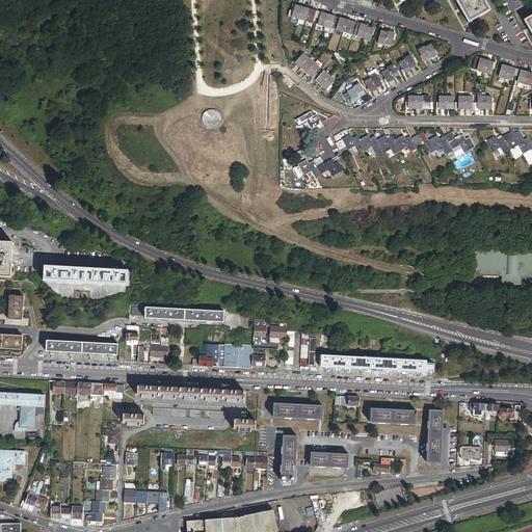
[(489,10),(483,0),(457,0),(456,1),(469,23),(489,10)]
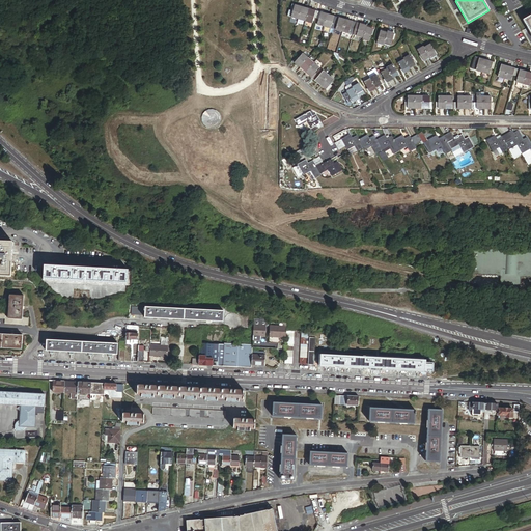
[(291,18),(299,20),(302,7),(294,5),(292,10),(294,11),(292,11),(291,18)]
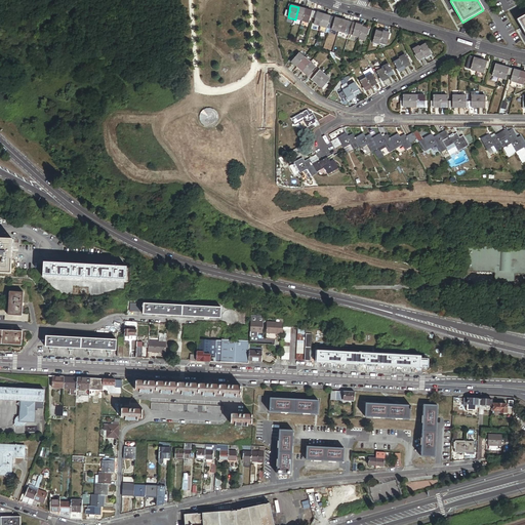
[(298,7),(295,19),(303,22),(306,9),(298,7)]
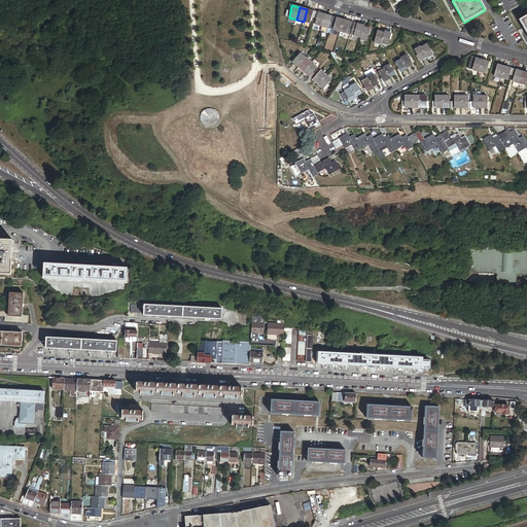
[(307,9),(304,22),(310,23),(312,18),(313,18),(315,11),(307,9)]
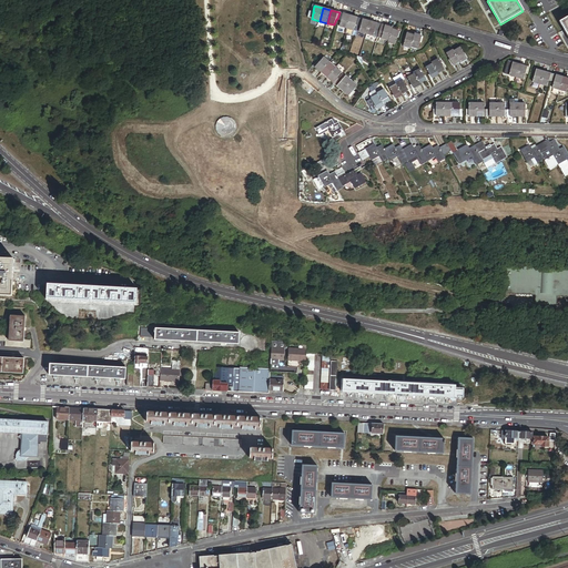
[(347,29),(351,16),(342,13),(341,20),(342,20),(340,27),(347,29)]
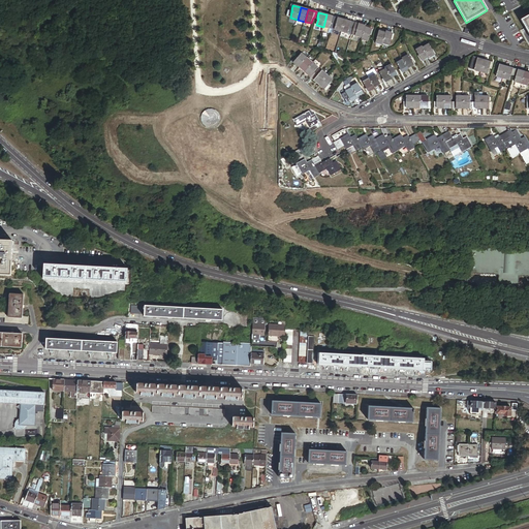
[(334,24),(336,18),(327,14),(323,27),(330,29),(332,23),(334,24)]
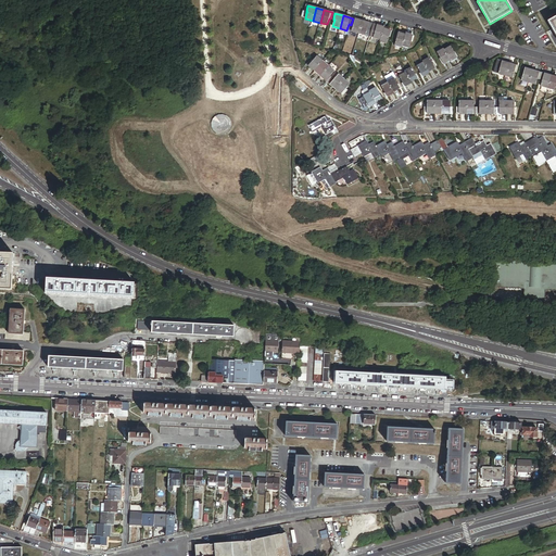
[(363,22),(353,19),(351,25),(353,25),(352,32),(358,34),(363,22)]
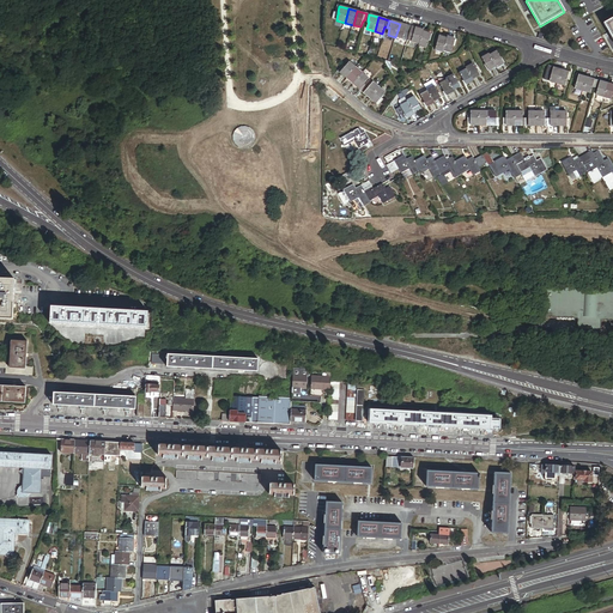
[(412,28),(400,24),(395,37),(408,41),(412,28)]
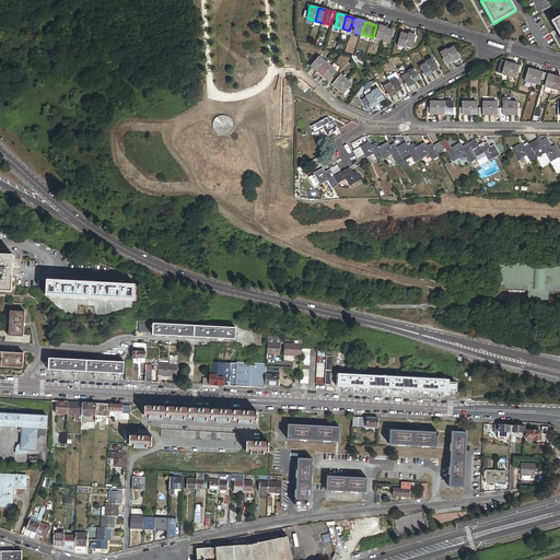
[(386,30),(386,27),(378,25),(377,31),(378,32),(376,38),(383,39),(386,30)]
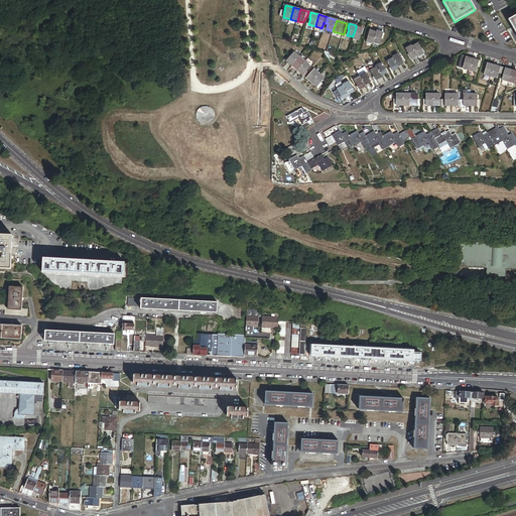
[(353,36),(353,38),(360,40),(361,34),(362,34),(364,29),(356,27),(353,36)]
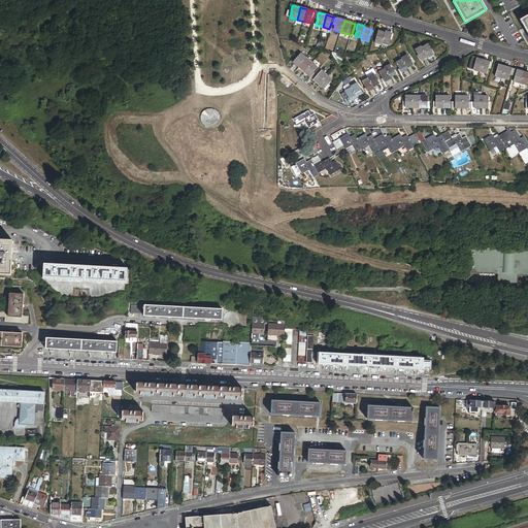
[(375,43),(382,44),(382,43),(385,33),(377,31),(375,37),(376,37),(375,43)]
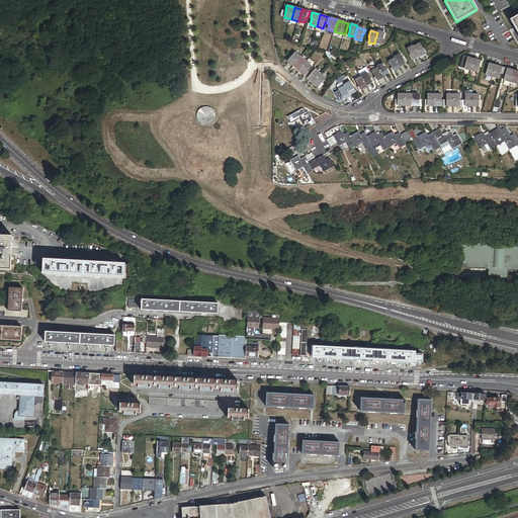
[(385,33),(378,31),(377,32),(374,42),(381,45),(383,39),(384,39),(385,33)]
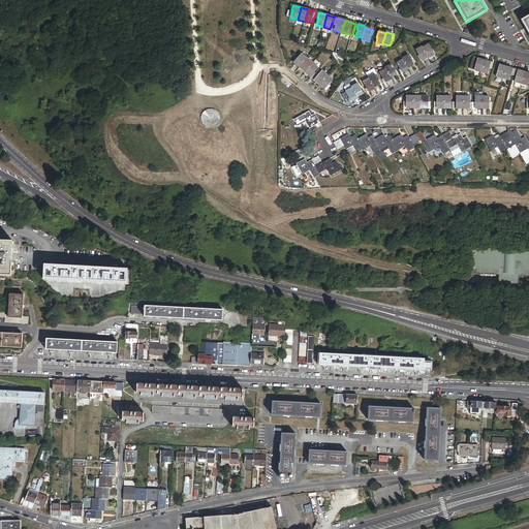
[(429,58),(436,55),(433,50),(432,50),(429,44),(423,48),(429,58)]
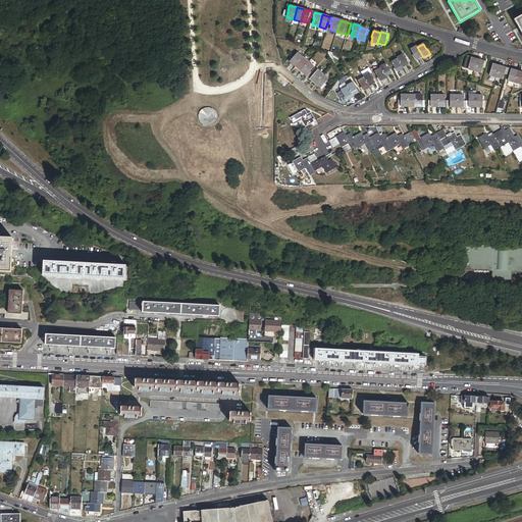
[(417,47),(417,46),(411,50),(413,55),(415,61),(423,57),(417,47)]
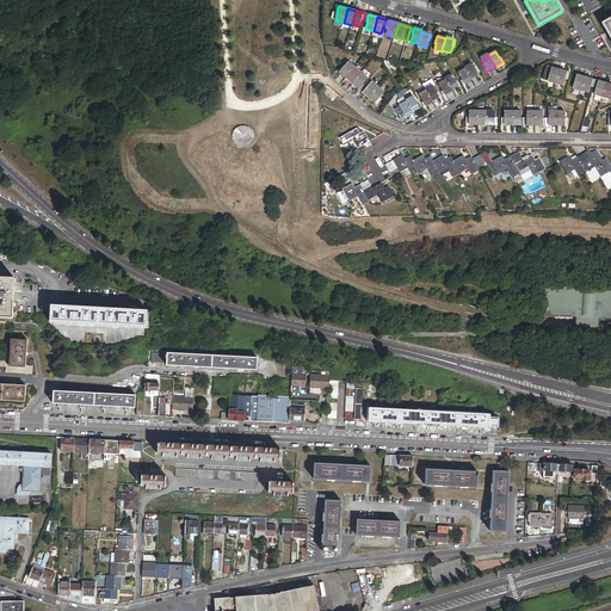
[(346,78),(355,68),(349,62),(344,68),(343,67),(338,72),(346,78)]
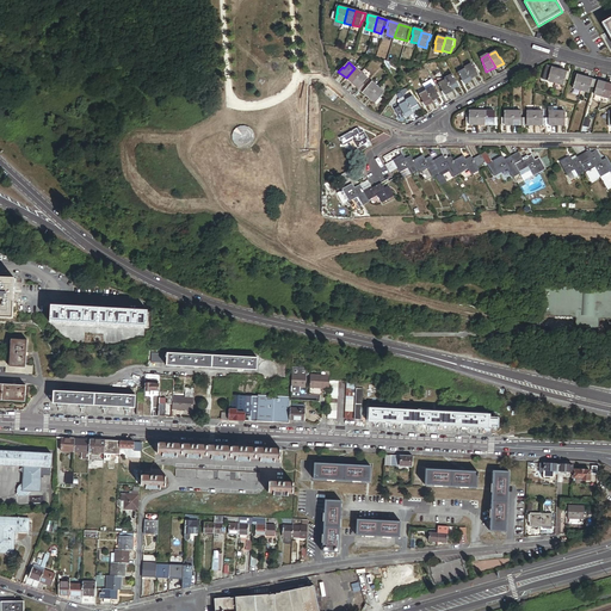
[(471,63),(466,68),(466,69),(471,80),(479,76),(471,63)]
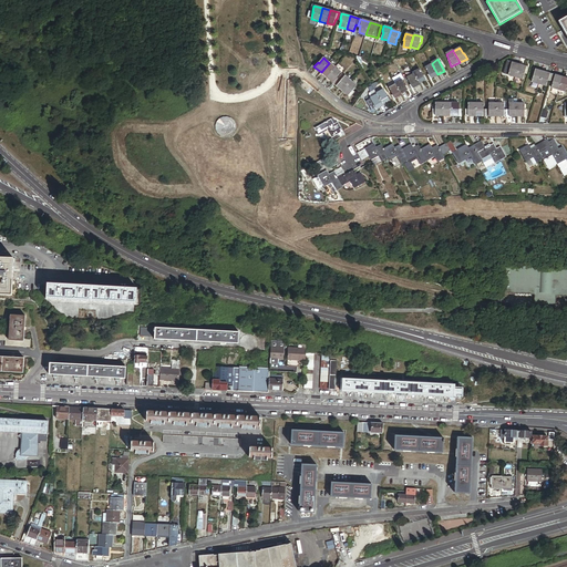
[(336,68),(329,63),(321,72),(327,78),(336,68)]
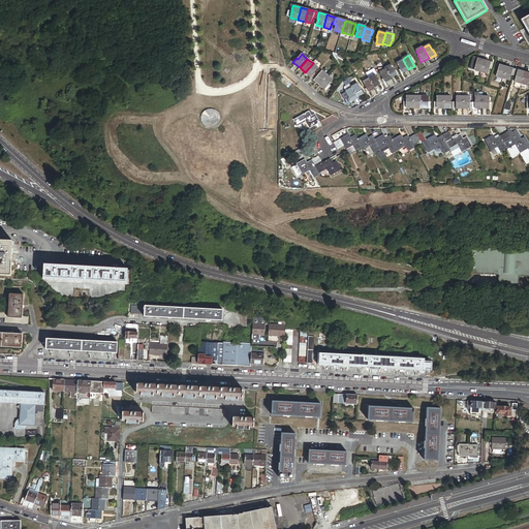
[(485,61),(476,59),(475,62),(472,61),(470,69),(480,72),(485,61)]
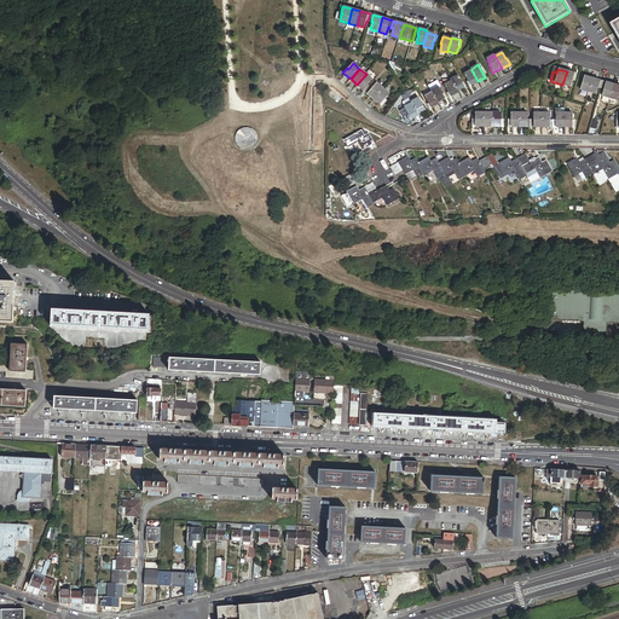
[(470,86),(479,82),(478,81),(472,70),(464,74),(470,86)]
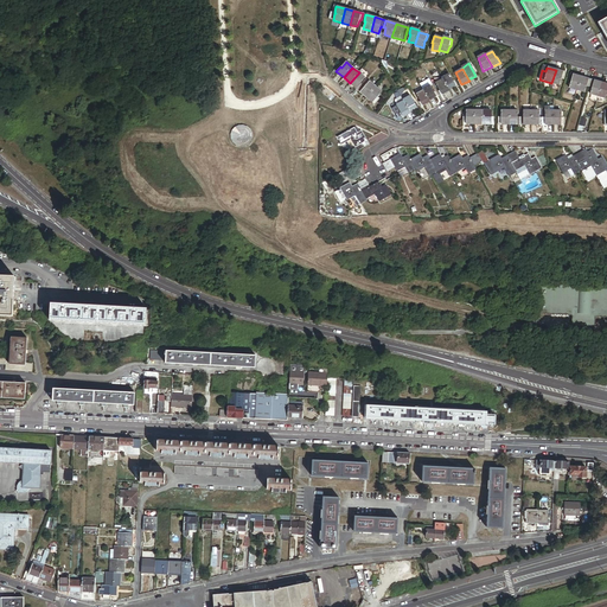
[(564,72),(556,70),(551,83),(560,85),(562,78),(563,78),(564,72)]
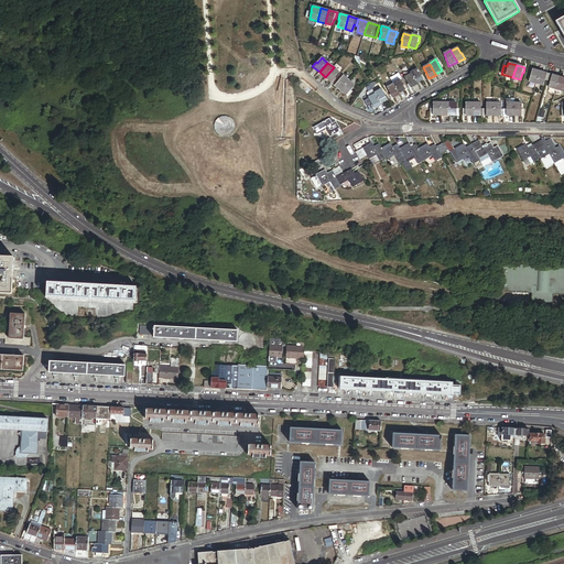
[(339,73),(334,67),(325,77),(332,83),(336,78),(335,77),(339,73)]
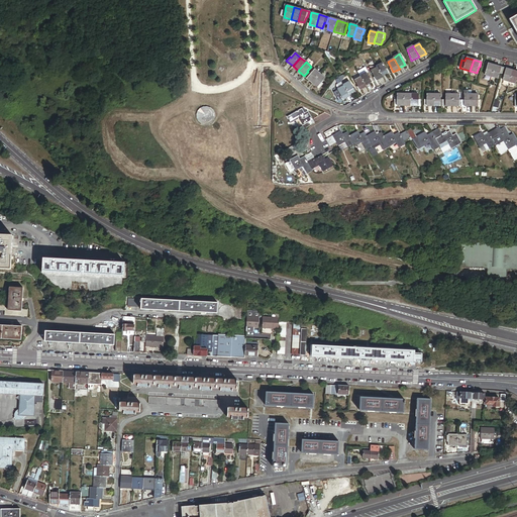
[(383,64),(377,67),(378,68),(383,77),(389,74),(383,64)]
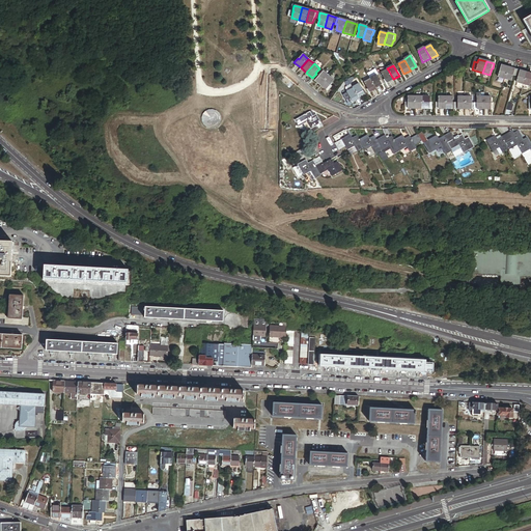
[(505,79),(508,67),(500,65),(499,71),(500,71),(498,77),(505,79)]
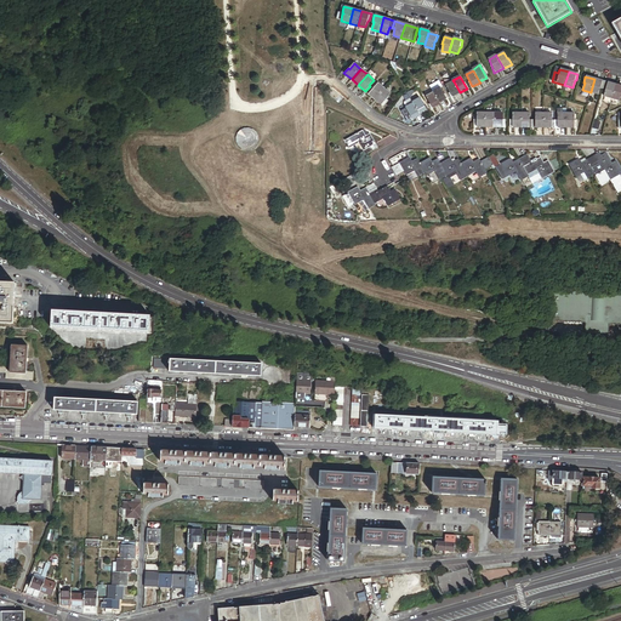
[(604,81),(594,79),(591,92),(598,95),(600,87),(602,89),(604,81)]
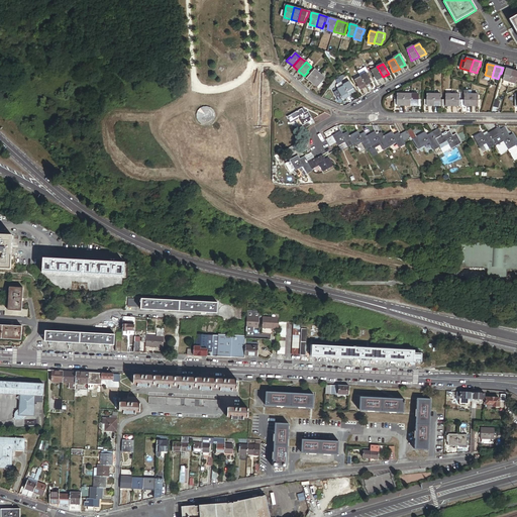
[(377,81),(383,78),(383,77),(378,68),(372,71),(377,81)]
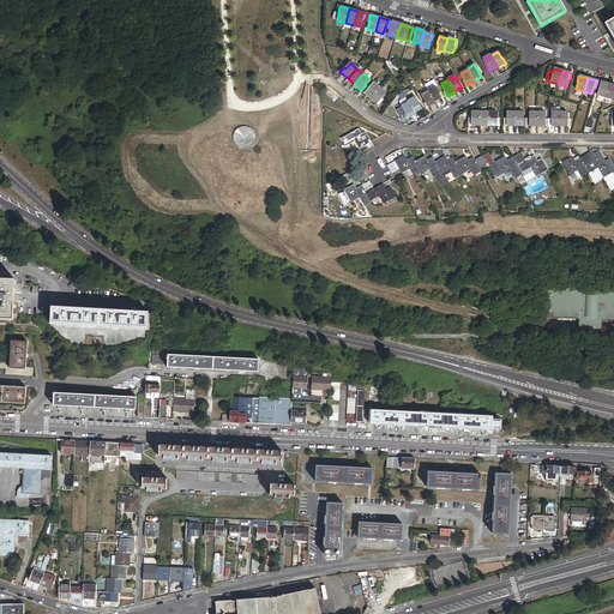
[(605,97),(609,84),(600,82),(599,89),(597,96),(605,97)]
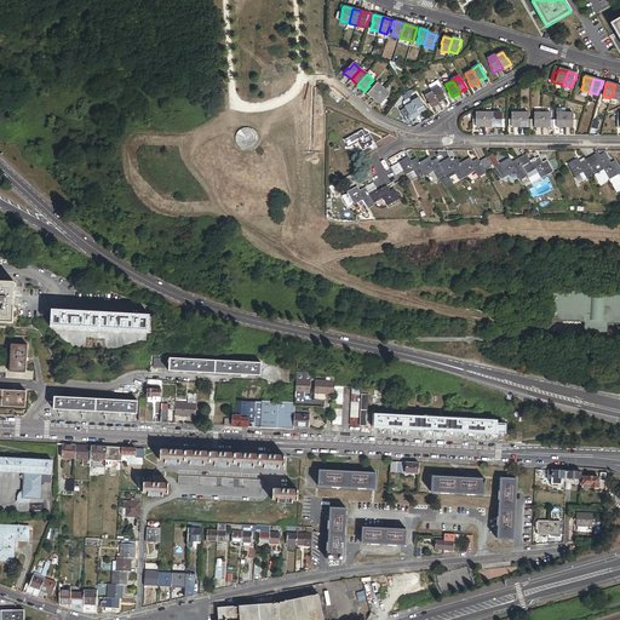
[(374,99),(384,89),(377,84),(373,89),(372,89),(367,93),(374,99)]
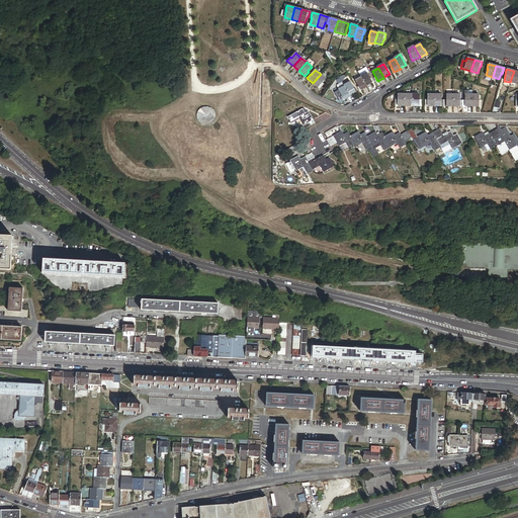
[(367,73),(360,76),(361,77),(366,86),(372,83),(367,73)]
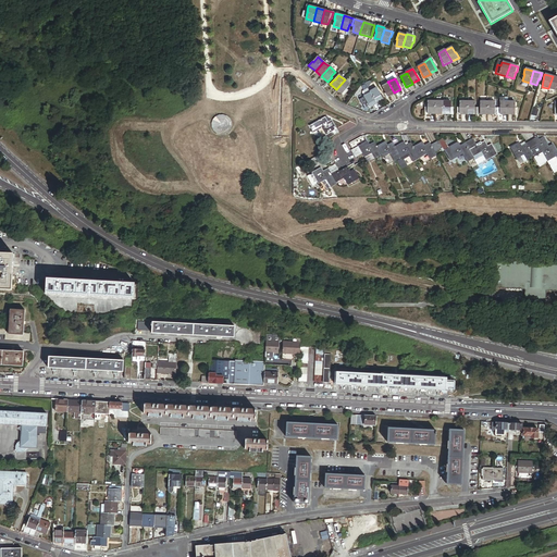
[(350,85),(345,79),(336,89),(343,95),(347,90),(346,89),(350,85)]
